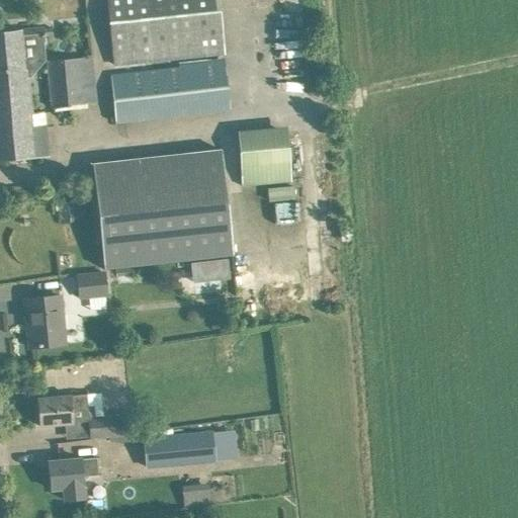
[(106,0),(113,64),(224,53),(218,0),(106,0)]
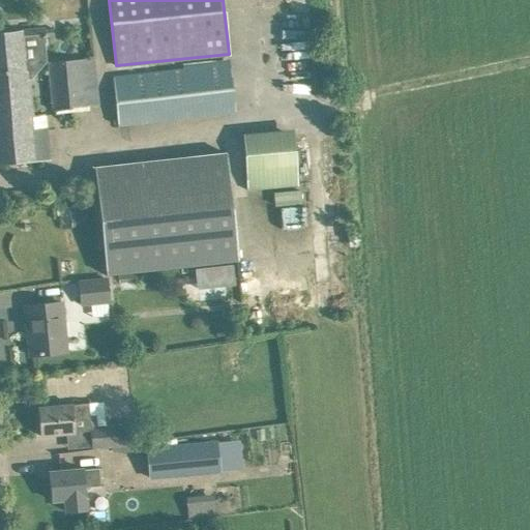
[(46,127),(31,128),(26,71),(36,70),(43,61),(42,43),(46,43),(46,37),(53,36),(52,28),(45,29),(45,28),(0,32),(0,164),(48,160),(46,127)]
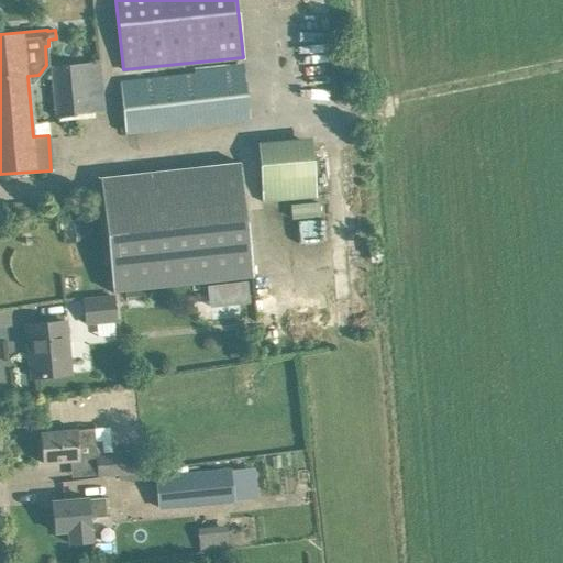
[(77,67),(51,69),(55,118),(102,113),(98,65),(77,67)]
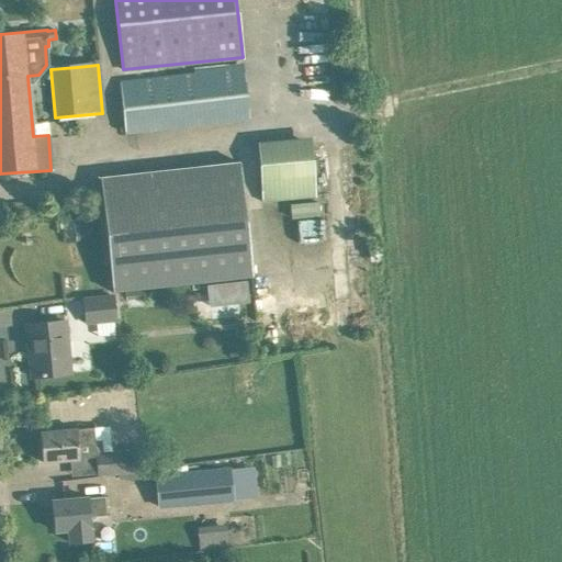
[(192,75),(119,82),(124,132),(248,117),(244,69),(192,75)]
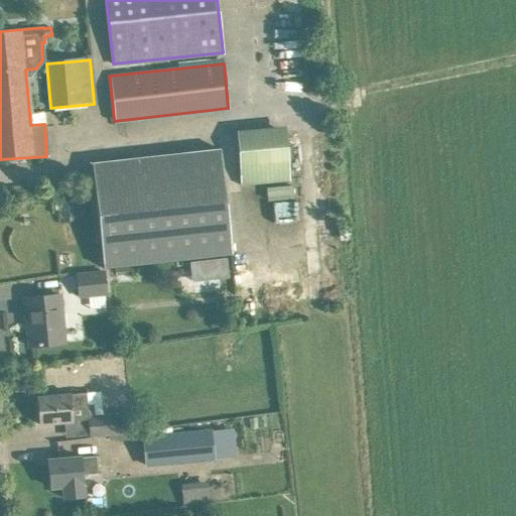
[(289,180),(285,133),(236,138),(240,184),(289,180)]
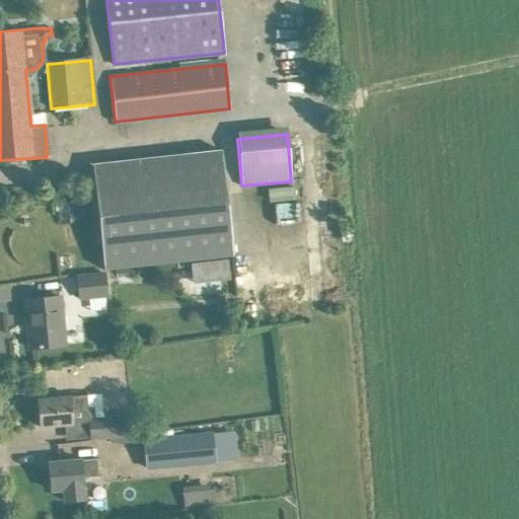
[(91,164),(103,270),(232,255),(221,150),(91,164)]
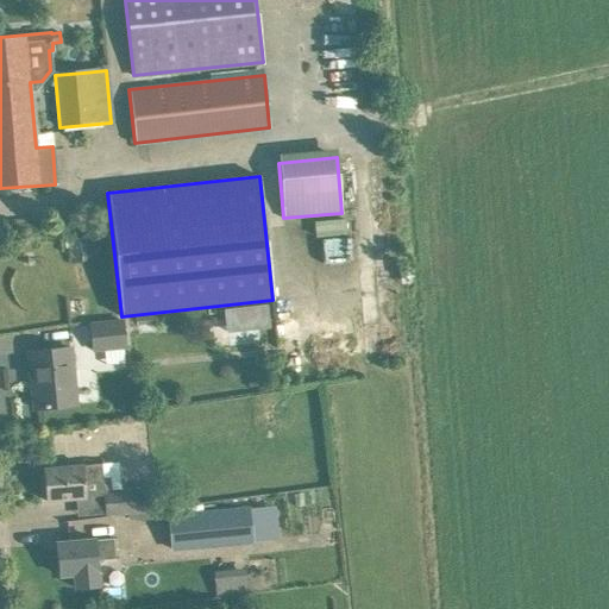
[(315,221),(316,236),(345,233),(344,219),(315,221)]
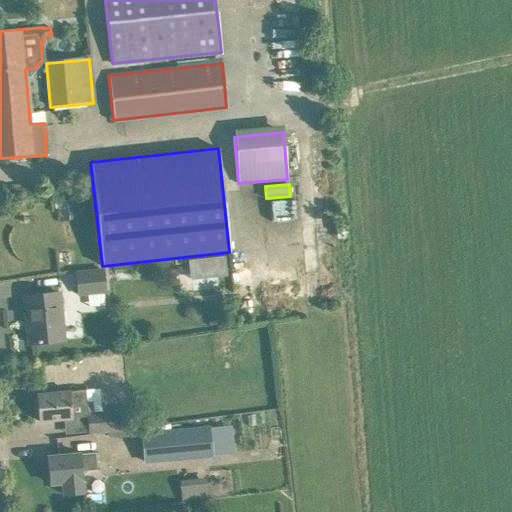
[(76,272),(78,294),(104,291),(102,269),(76,272)]
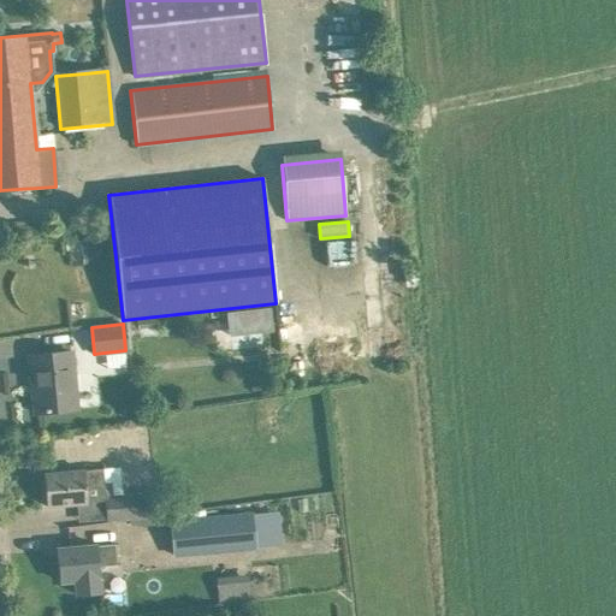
[(29,356),(35,413),(76,409),(70,351),(29,356)]
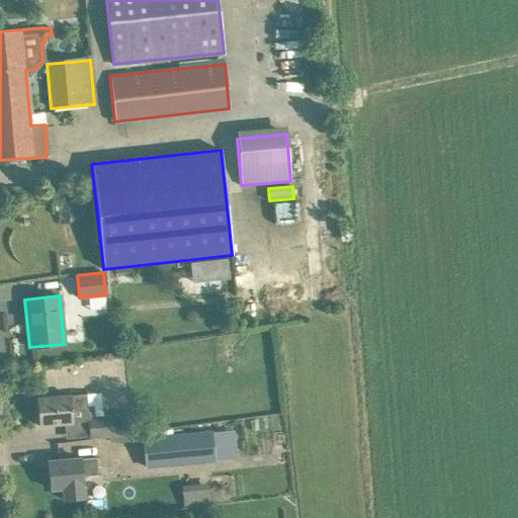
[(94,416),(93,406),(87,407),(86,395),(57,397),(36,399),(39,426),(73,423),(88,422),(88,417),(94,416)]
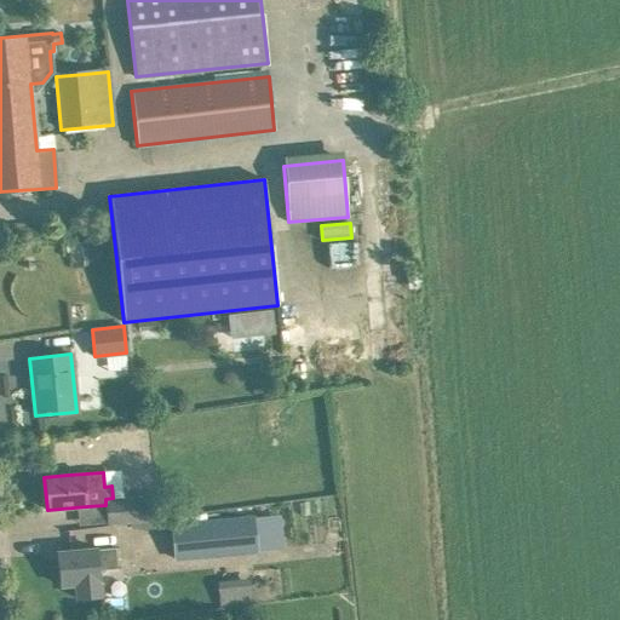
[(105,499),(108,524),(159,520),(156,494),(105,499)]
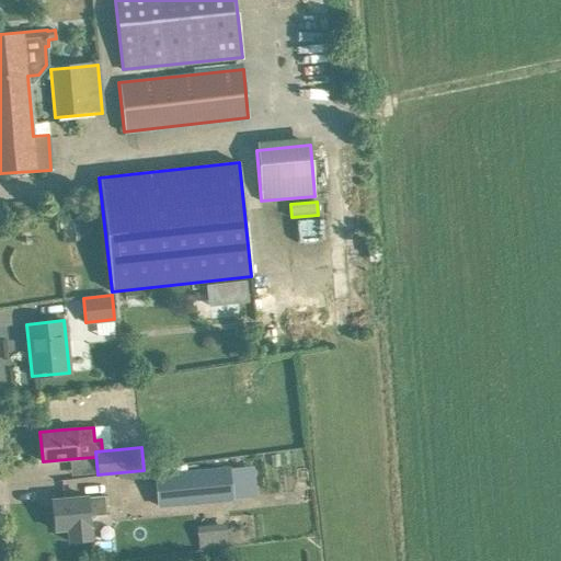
[(230,499),(228,468),(156,476),(158,506),(230,499)]
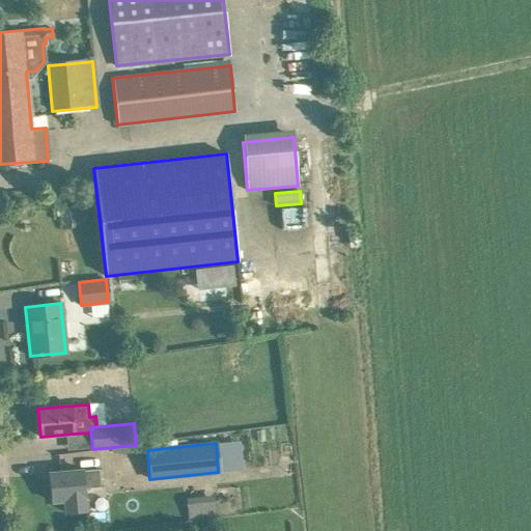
[(84,488),(101,487),(99,469),(49,474),(51,502),(64,500),(65,512),(86,511),(84,488)]
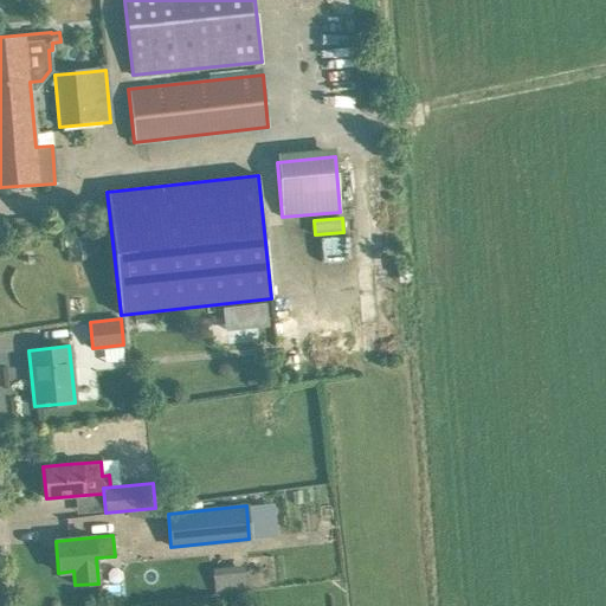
[(243,572),(212,573),(213,591),(244,590),(243,572)]
